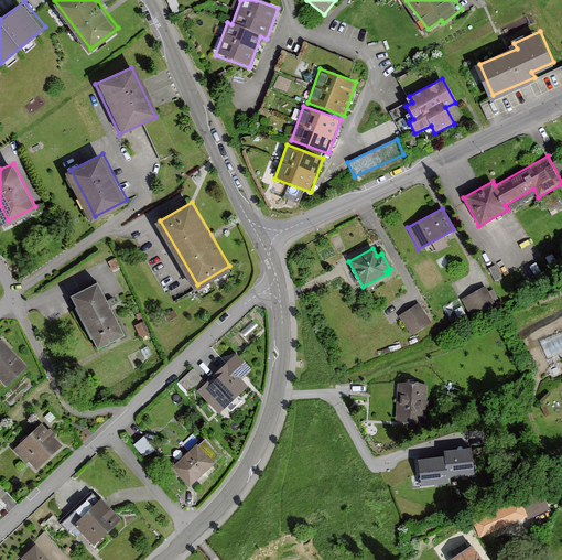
[(510,273),(503,260),(492,266),(498,280),(510,273)]
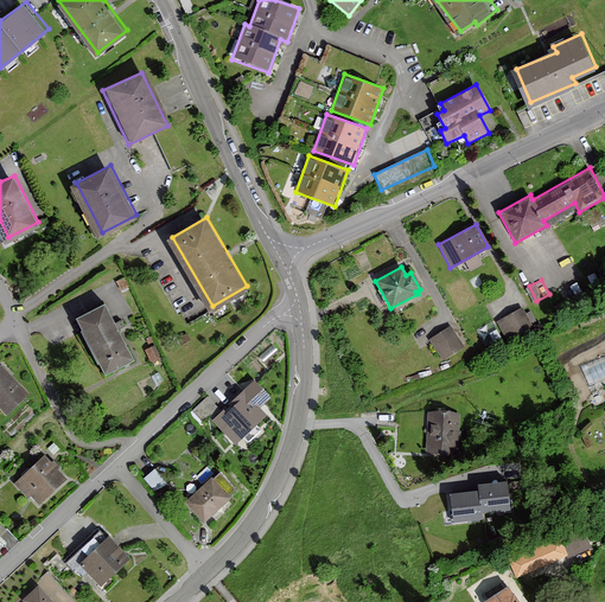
[(134,354),(107,302),(81,315),(108,367),(134,354)]
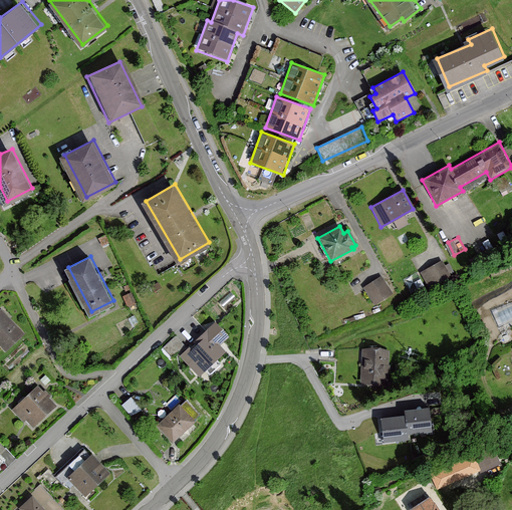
[(451,275),(443,260),(423,271),(432,286),(451,275)]
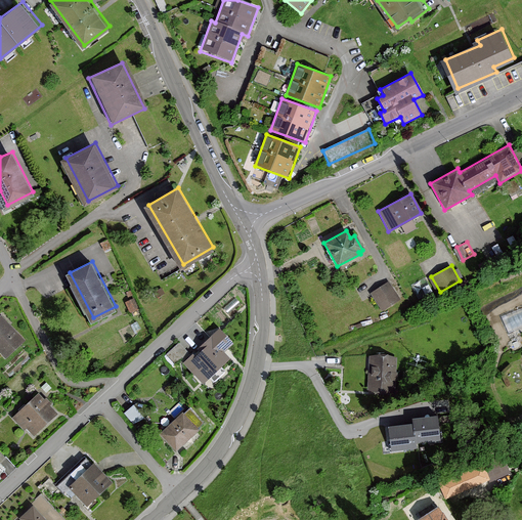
[(400,297),(389,282),(371,294),(382,309),(400,297)]
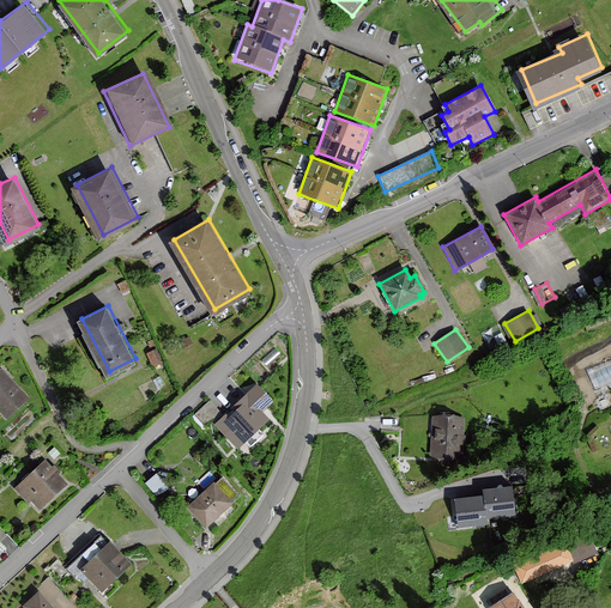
[(278,359),(270,350),(264,356),(271,364),(278,359)]
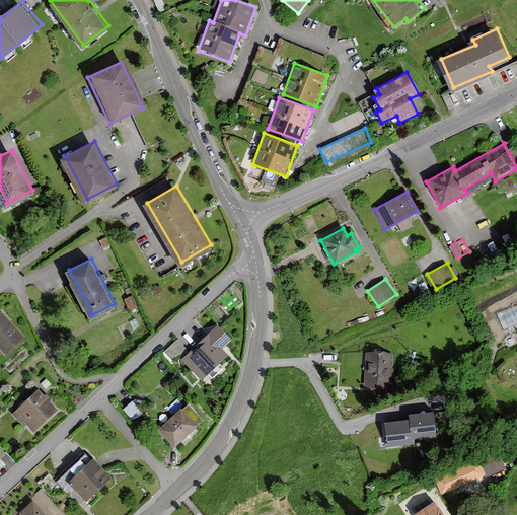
[(24,335),(1,310),(0,310),(0,349),(5,354),(24,335)]
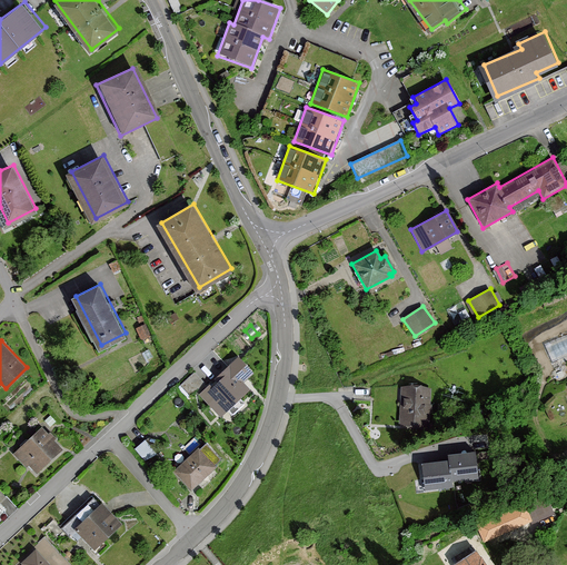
[(249,389),(244,384),(245,378),(229,364),(199,394),(221,417),(249,389)]
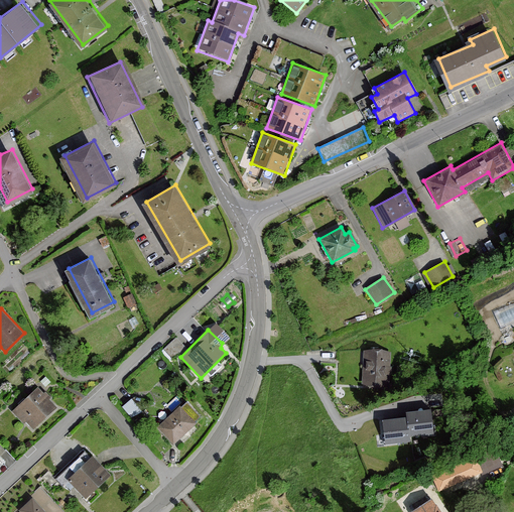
[(185,347),(176,338),(165,349),(173,358),(185,347)]
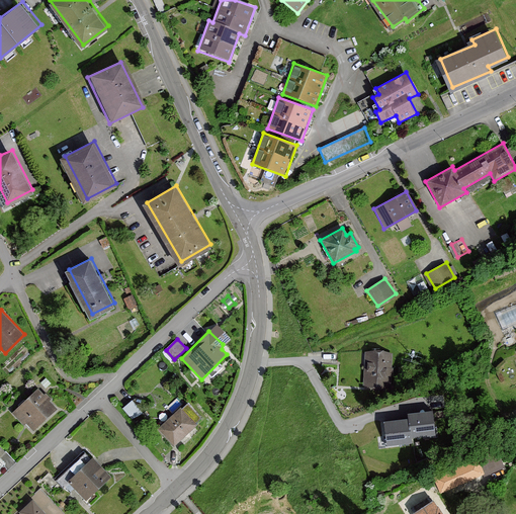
[(392,382),(393,350),(368,349),(367,381),(392,382)]
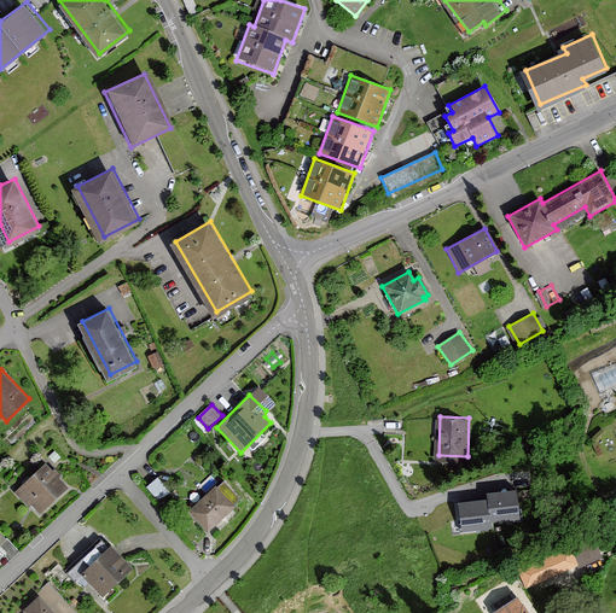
[(69,486),(45,461),(13,491),(28,506),(33,502),(42,513),(69,486)]
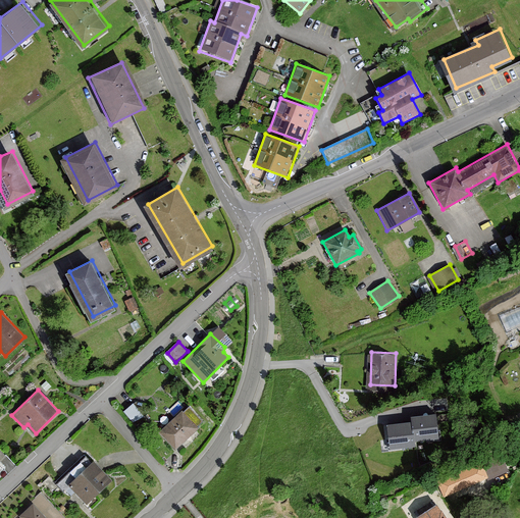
[(148,412),(138,400),(124,411),(135,423),(148,412)]
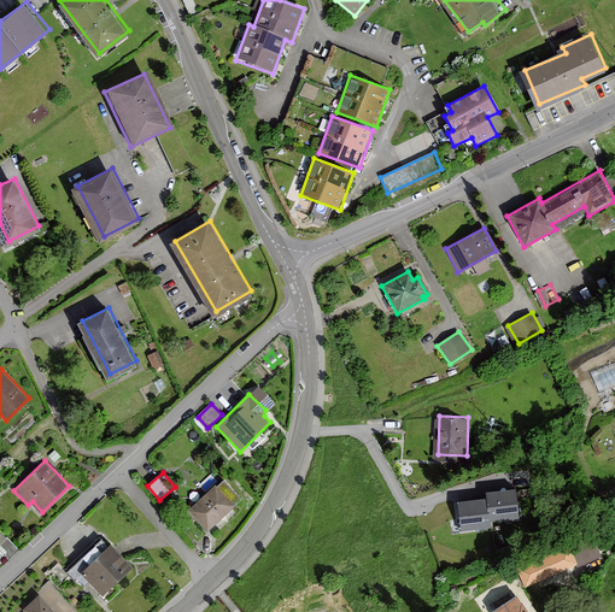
[(234,505),(212,484),(187,511),(209,530),(234,505)]
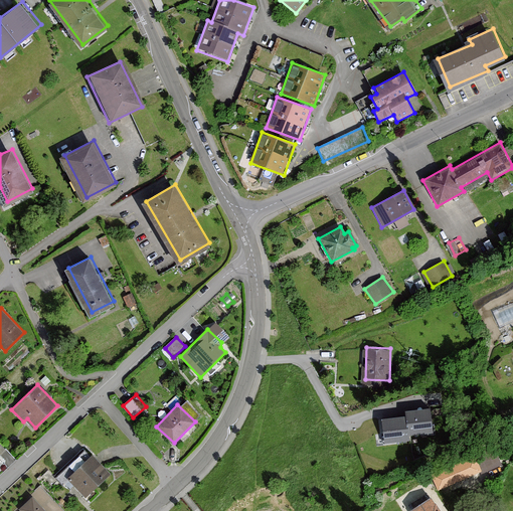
[(408,415),(385,418),(388,439),(410,436),(410,431),(434,429),(432,407),(408,410),(408,415)]
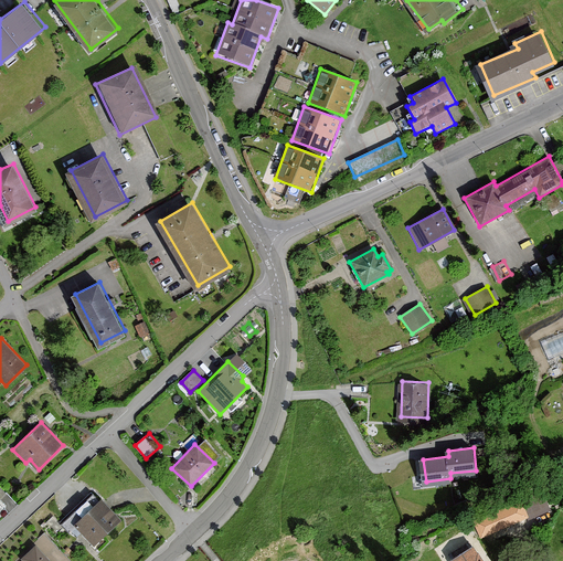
[(123,517),(102,496),(99,498),(94,491),(63,521),(72,529),(80,522),(97,540),(123,517)]
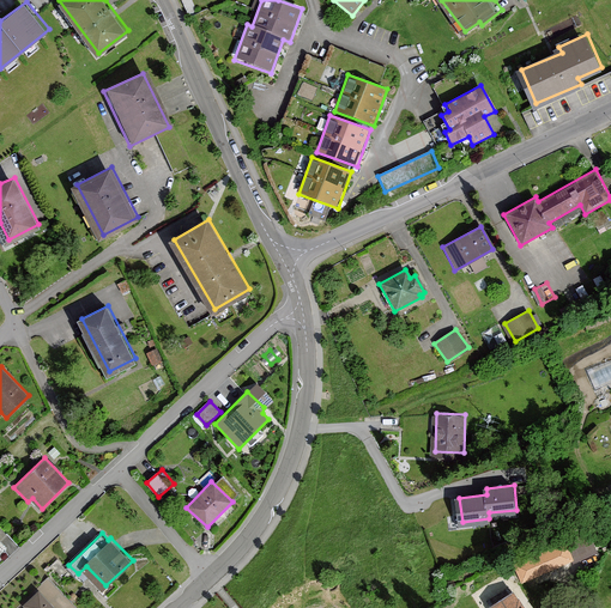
[(532,563),(538,577),(572,561),(566,547),(532,563)]
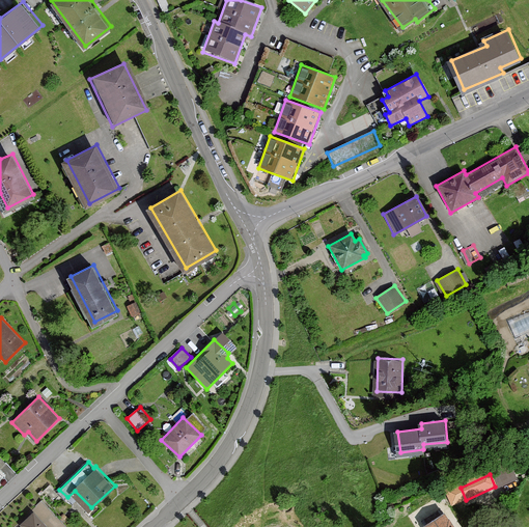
[(453,526),(442,510),(420,526),(453,526)]
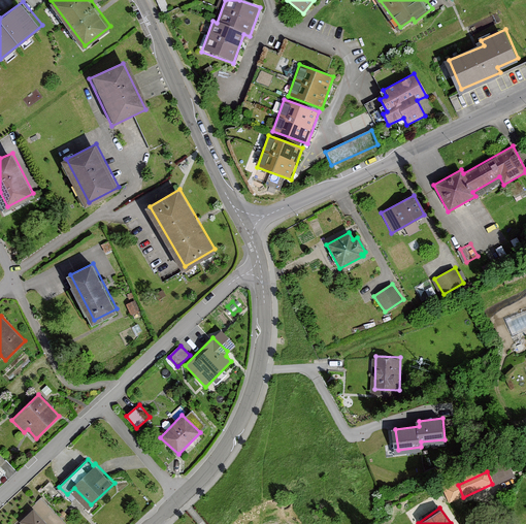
[(45,523),(31,509),(19,521),(21,523),(45,523)]
